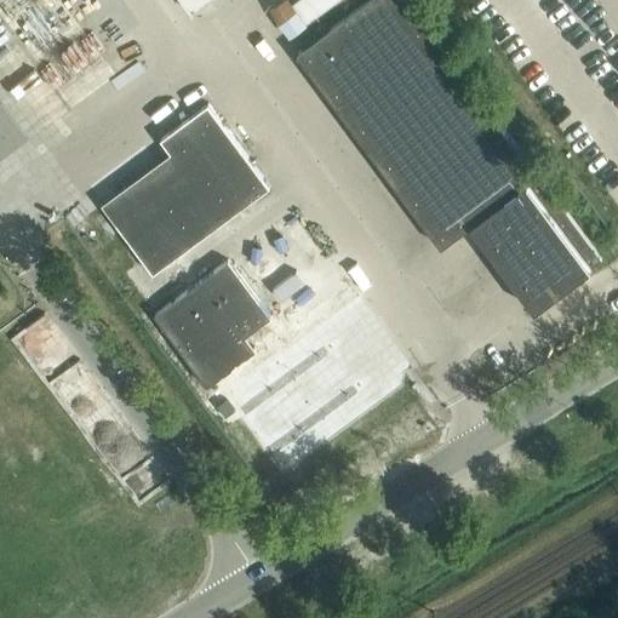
[(315,16),(339,0),(298,0),(278,15),(299,47),(325,30),(315,16)]
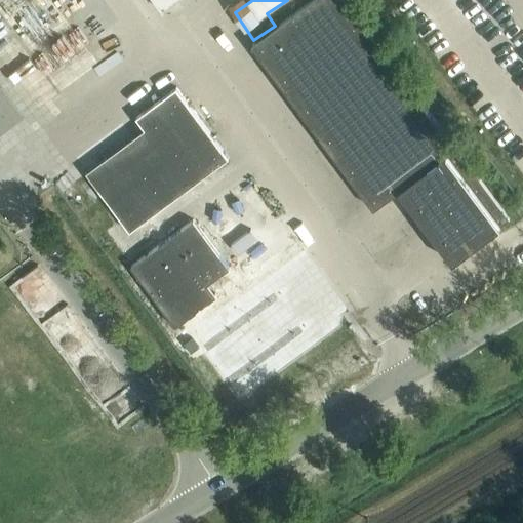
[(397,193),(451,265),(508,224),(342,0),(314,0),(250,47),(371,211),(397,193)]
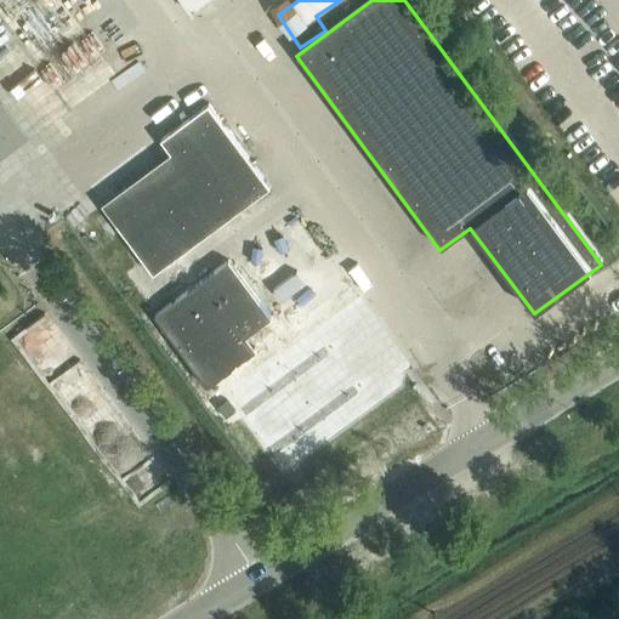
[(113,227),(151,277),(268,191),(206,107),(180,126),(158,142),(182,175),(113,227)]
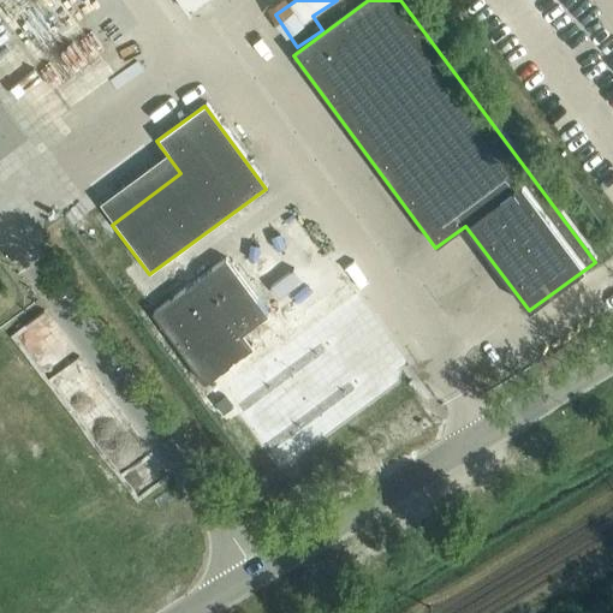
[(150,315),(284,495),(408,404),(376,362),(301,417),(253,352),(240,337),(266,317),(224,261),(150,315)]
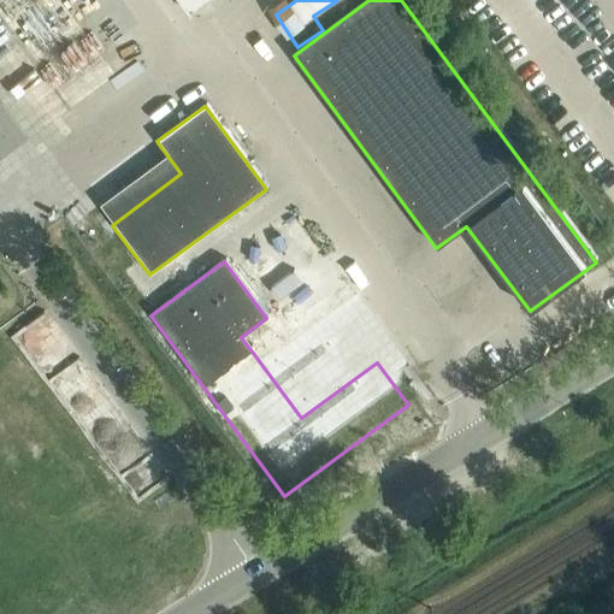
[(613,287),(598,294),(607,312),(613,308),(613,287)]
